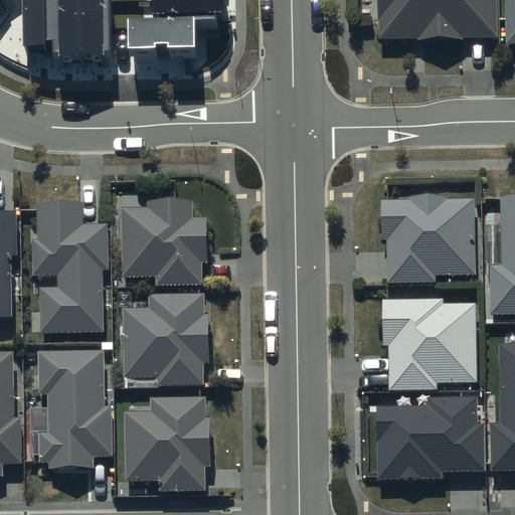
[(55,60),(112,59),(110,0),(27,0),(28,52),(55,51),(55,60)]
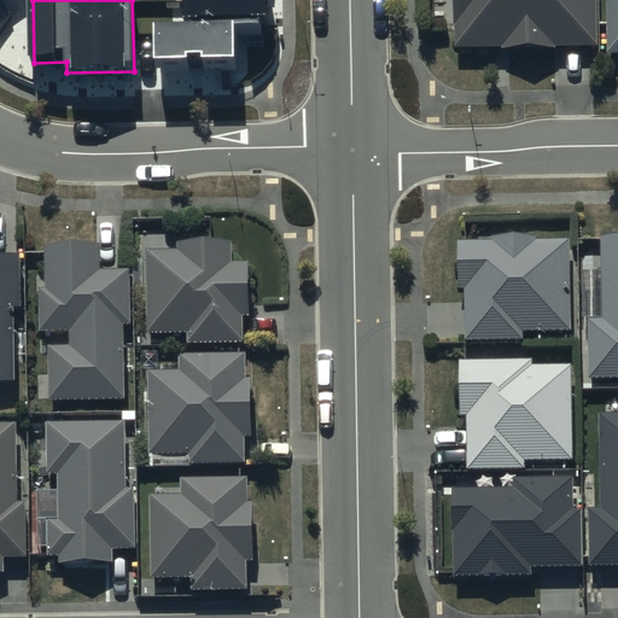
[(184,0),(185,34),(162,34),(163,73),(237,71),(237,35),(263,35),(262,0),(184,0)]
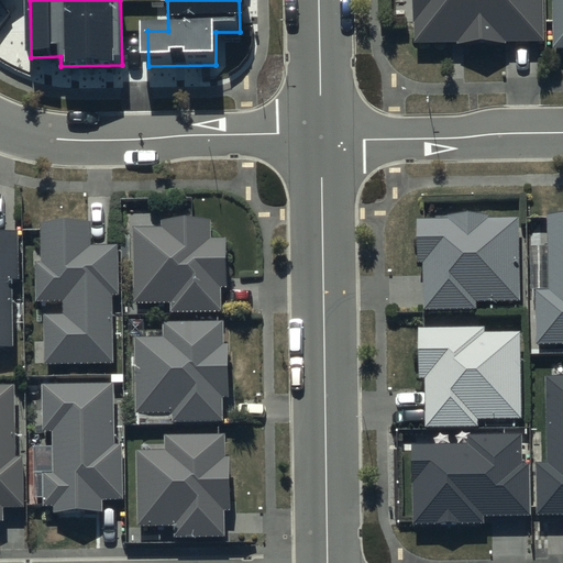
[(412,0),(412,22),(416,22),(415,42),(457,43),(457,45),(506,46),(506,41),(542,42),(542,0),(412,0)]
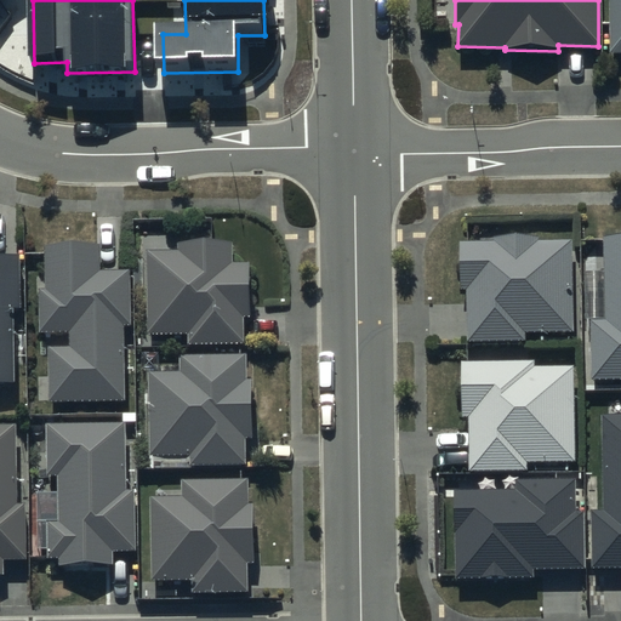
[(620,0),(609,0),(610,56),(620,56),(620,0)]
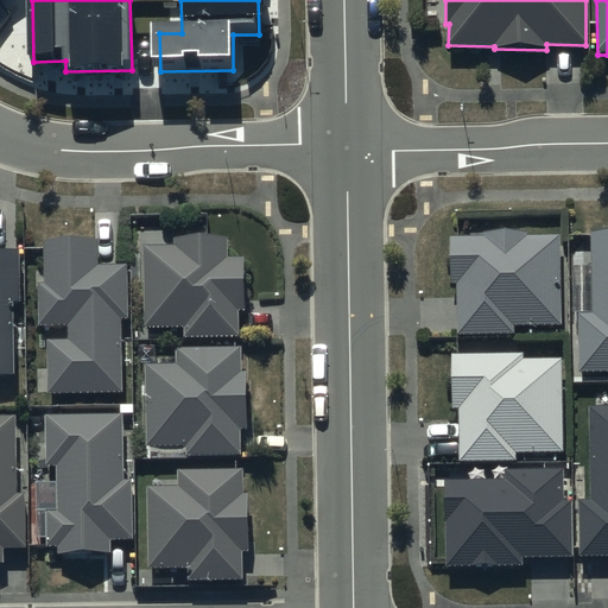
[(607,233),(591,234),(591,315),(578,315),(580,373),(607,372),(607,233)]
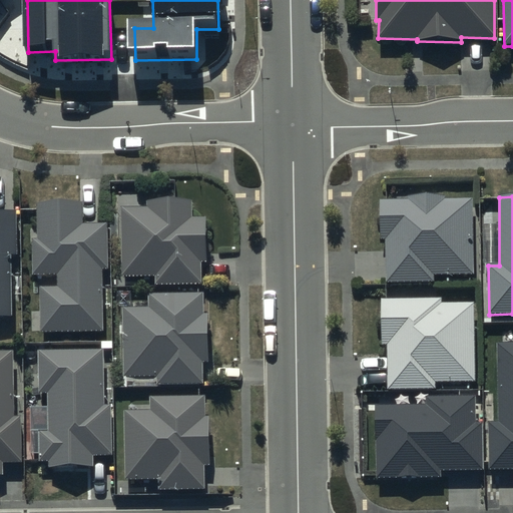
[(410,200),(380,200),(381,240),(386,240),(386,284),(435,284),(435,277),(473,276),(473,200),(446,200),(446,197),(410,197),(410,200)]
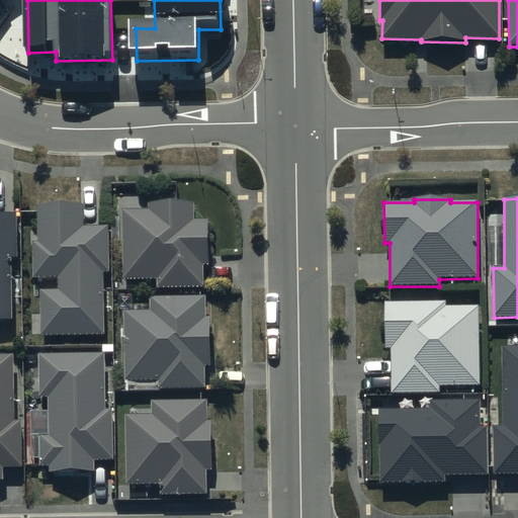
[(150,210),(122,210),(123,281),(157,280),(157,288),(202,288),(202,266),(209,266),(208,221),(193,221),(193,202),(150,203),(150,210)]
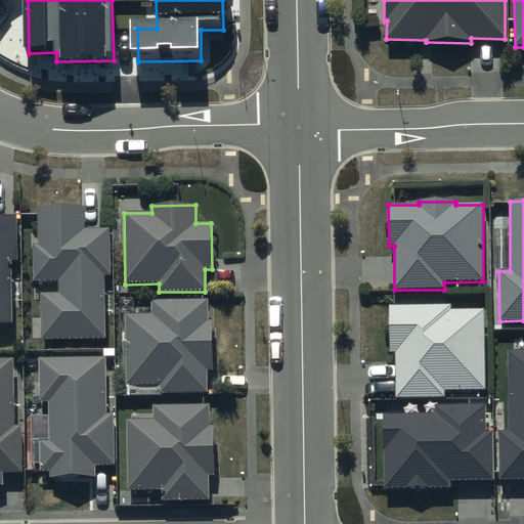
[(41,294),(42,340),(105,340),(105,276),(112,276),(111,230),(84,230),(84,207),(39,207),(40,247),(34,247),(34,282),(59,281),(59,294),(41,294)]
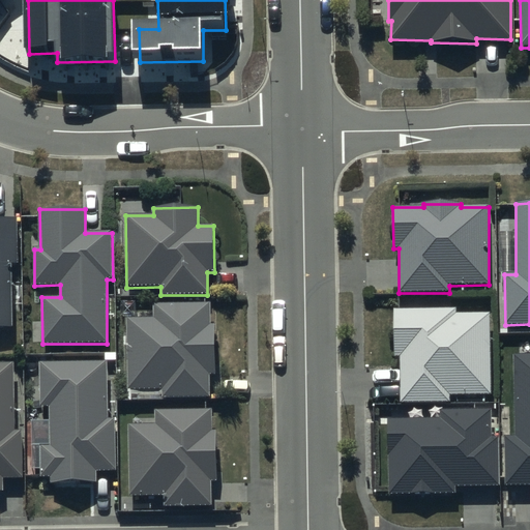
[(0,327),(13,327),(12,263),(19,263),(19,219),(0,219),(0,327)]
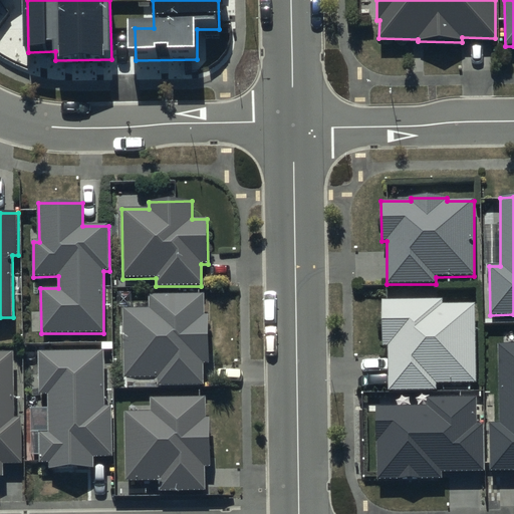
[(205,295),(149,296),(149,303),(126,303),(126,309),(123,309),(123,387),(203,387),(203,362),(209,362),(209,315),(204,315),(205,295)]
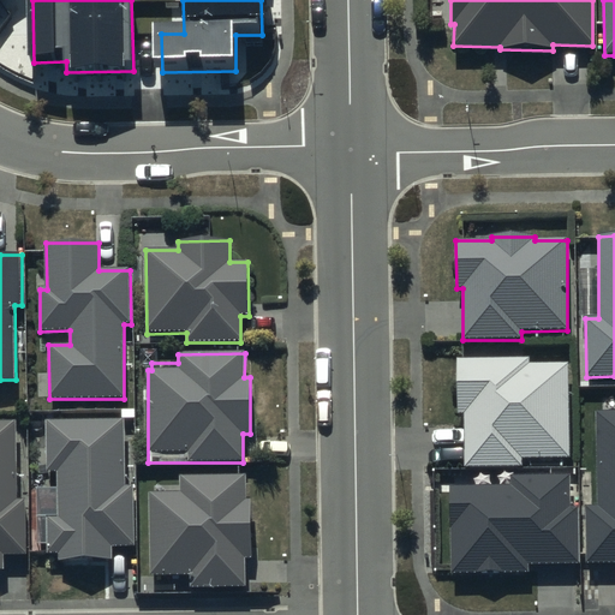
[(530,359),(458,360),(458,416),(465,416),(465,469),(523,467),(523,459),(569,459),(568,365),(530,365),(530,359)]
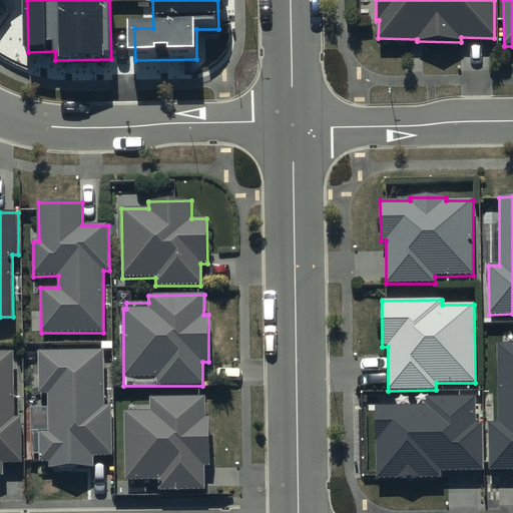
[(512,342),(498,343),(497,422),(489,422),(489,468),(512,468),(512,342)]
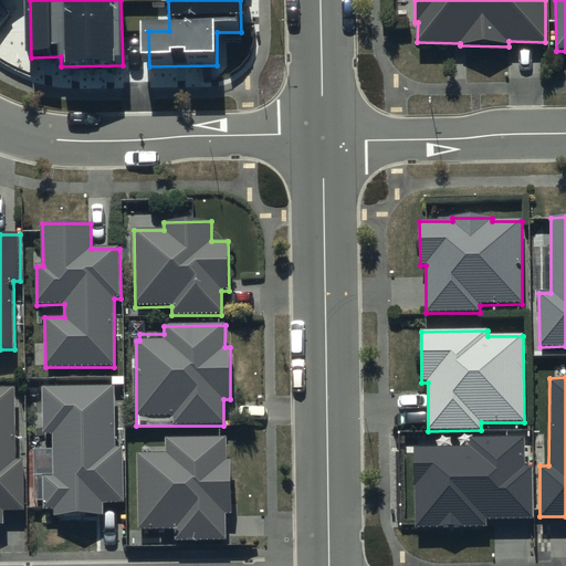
[(0,523),(3,524),(3,513),(23,512),(22,460),(16,460),(14,389),(0,388),(0,523)]
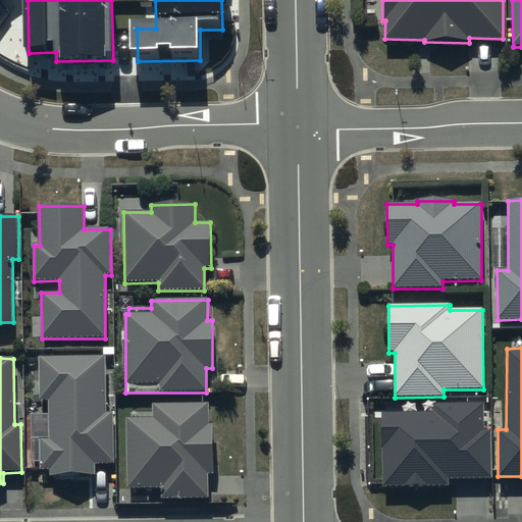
[(106,359),(39,359),(39,403),(50,403),(50,439),(40,439),(40,471),(50,471),(50,476),(95,476),(95,464),(114,464),(114,413),(106,413),(106,359)]
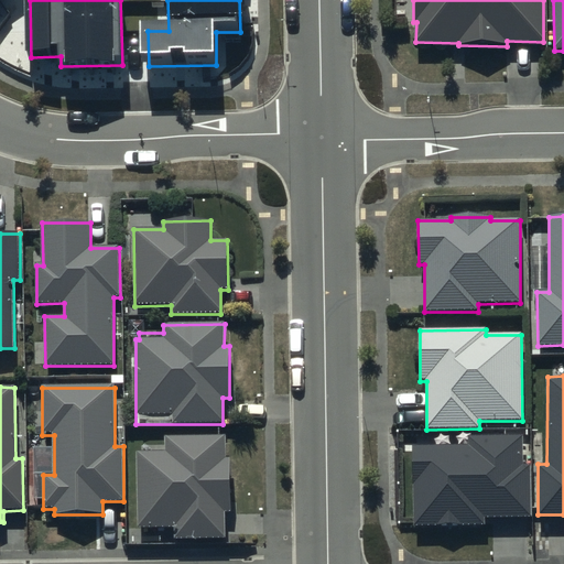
[(166,452),(137,453),(138,529),(174,528),(174,539),(225,538),(224,512),(231,512),(230,459),(226,461),(225,436),(166,438),(166,452)]
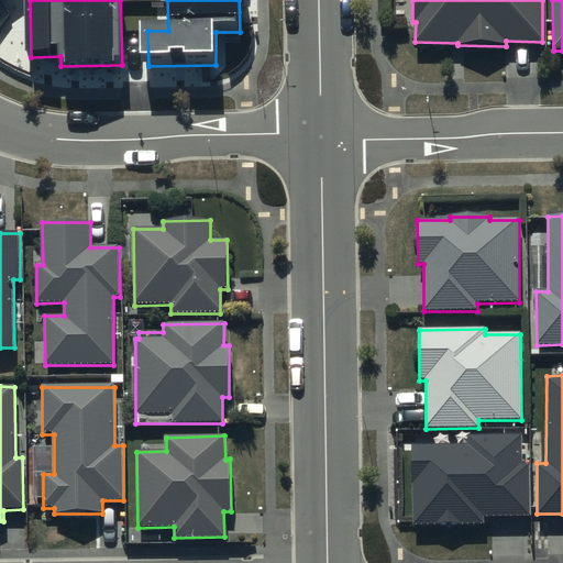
[(468,445),(412,445),(412,484),(414,484),(415,526),(484,526),(483,517),(528,517),(528,465),(522,465),(522,435),(468,435),(468,445)]
